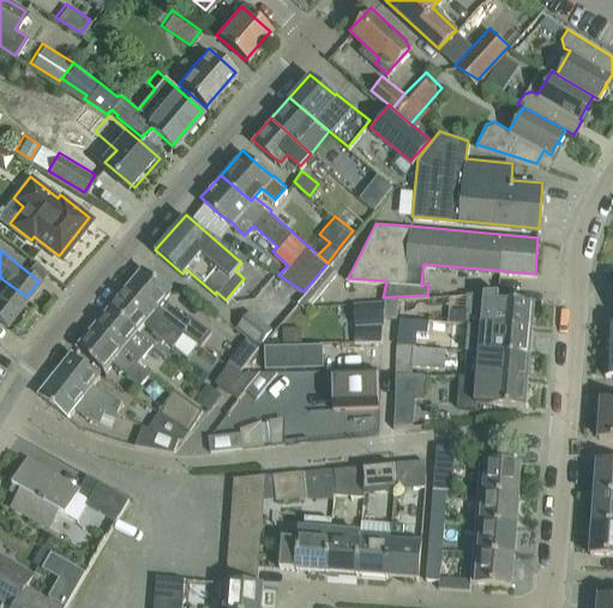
[(163,296),(170,289),(143,265),(126,284),(178,327),(179,326),(184,330),(199,343),(210,329),(187,312),(185,315),(163,296)]
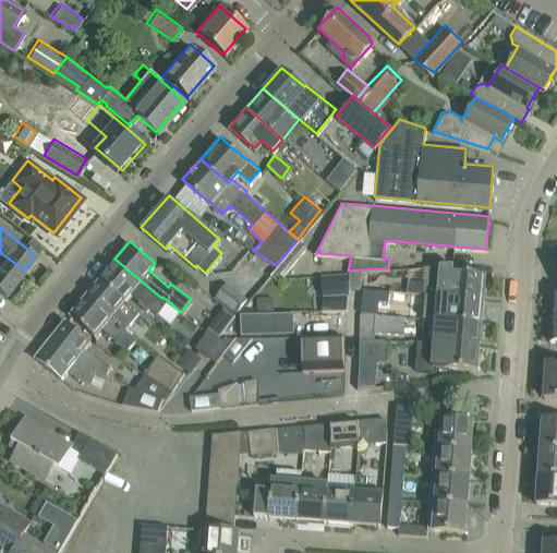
[(24,269),(5,256),(4,259),(0,255),(0,290),(4,293),(24,269)]
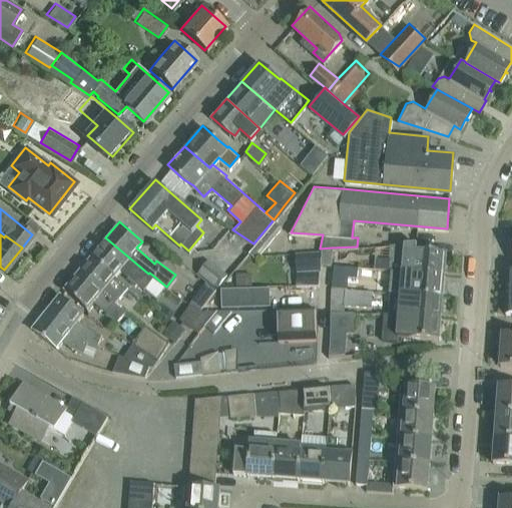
[(148,274),(105,237),(91,254),(115,273),(120,268),(143,287),(153,276),(149,273),(148,274)]
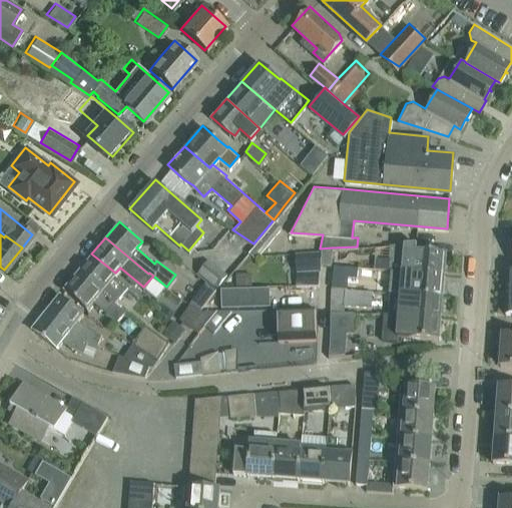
[(390,244),(387,268),(392,269),(443,273),(445,250),(431,249),(431,247),(429,247),(429,248),(415,247),(416,241),(389,243),(389,244),(390,244)]
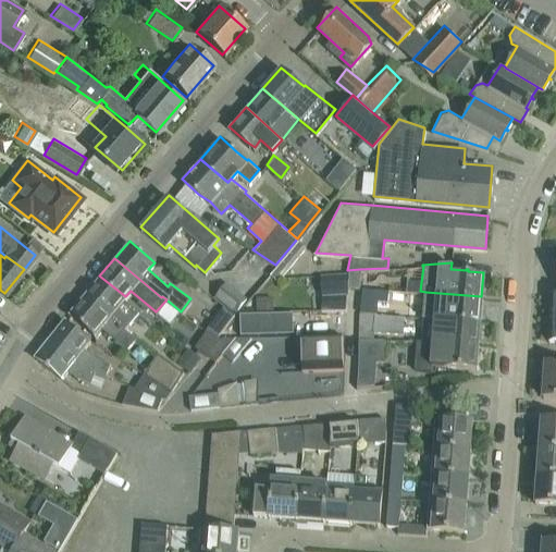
[(359,286),(360,269),(347,270),(319,272),(321,293),(321,308),(345,308),(345,291),(347,291),(347,285),(359,286)]
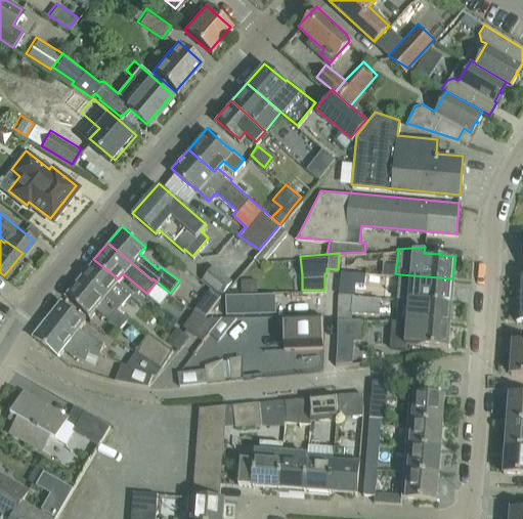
[(131,291),(117,279),(118,278),(93,259),(80,275),(117,307),(131,291)]
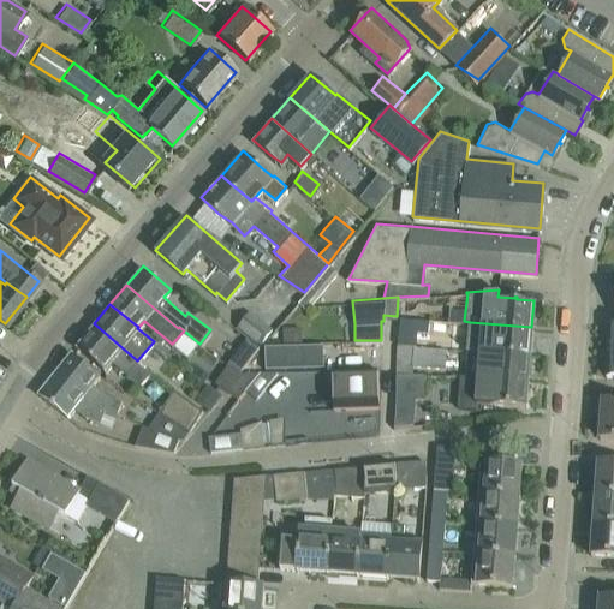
[(270,327),(250,309),(237,324),(258,341),(270,327)]
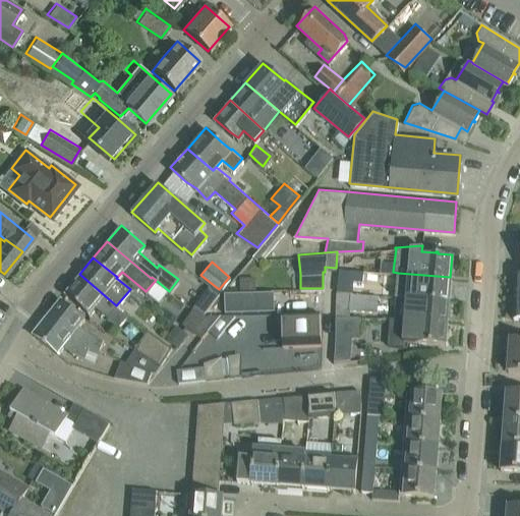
[(449,298),(450,277),(398,273),(398,274),(346,270),(345,281),(393,285),(406,286),(406,295),(449,298)]
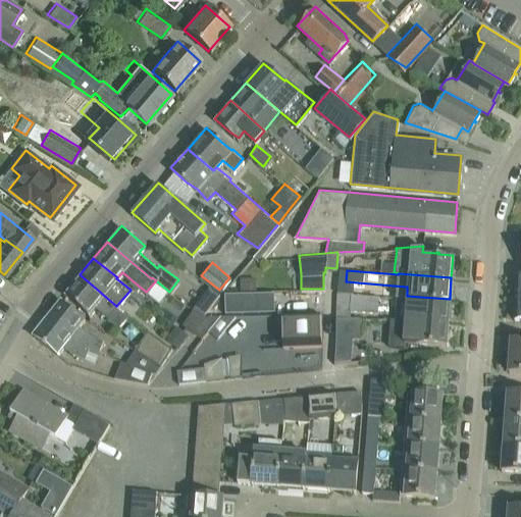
[(116,306),(80,274),(64,293),(88,312),(94,305),(118,325),(127,314),(116,306)]
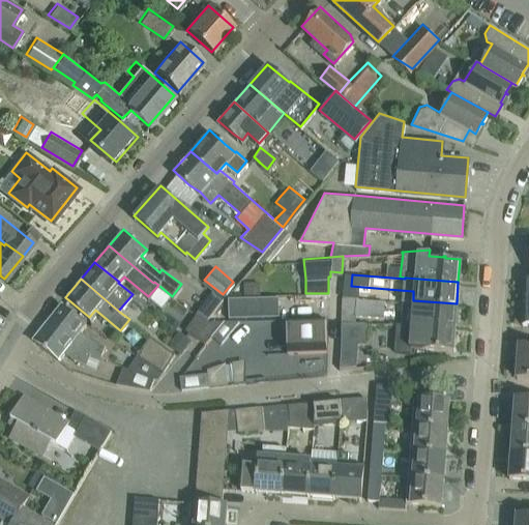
[(258,285),(243,285),(243,293),(258,293),(258,285)]
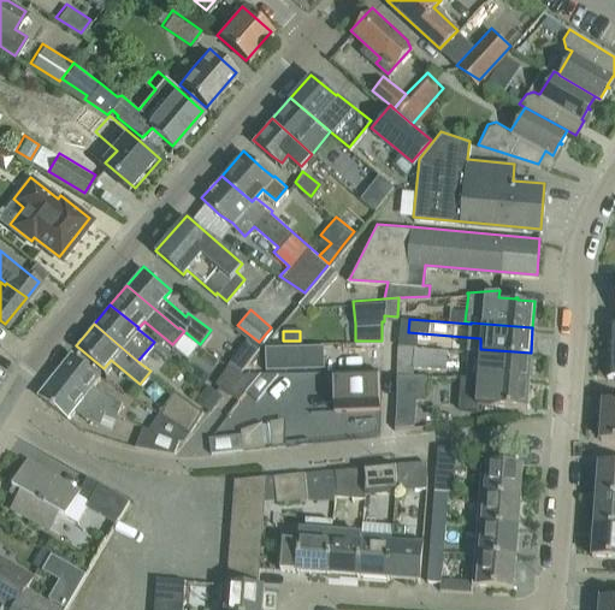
[(445,366),(445,348),(412,345),(397,344),(396,363),(412,365),(445,366)]
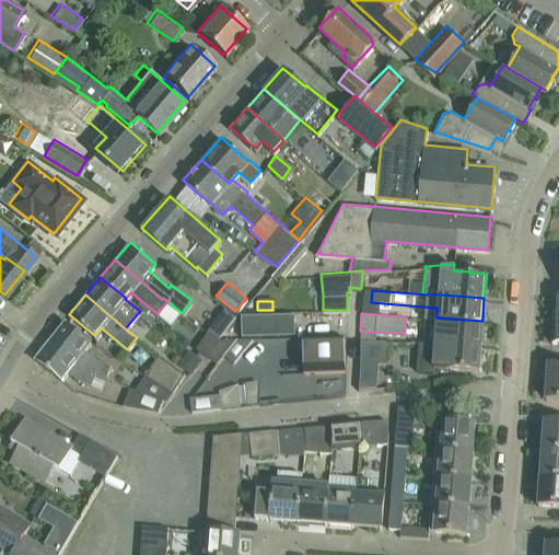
[(294,333),(294,315),(242,316),(242,333),(294,333)]
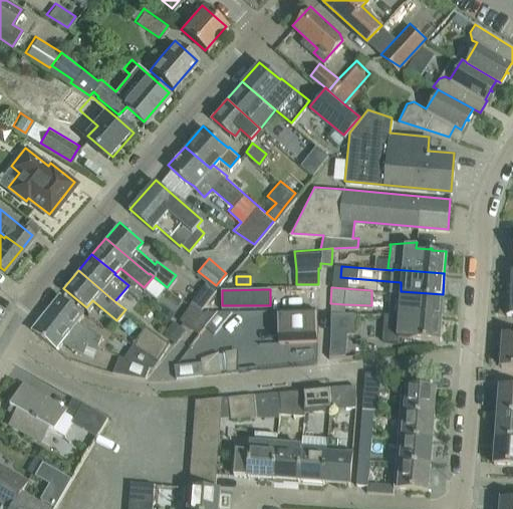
[(443,294),(401,291),(392,290),(391,311),(395,311),(395,313),(441,316),(443,294)]
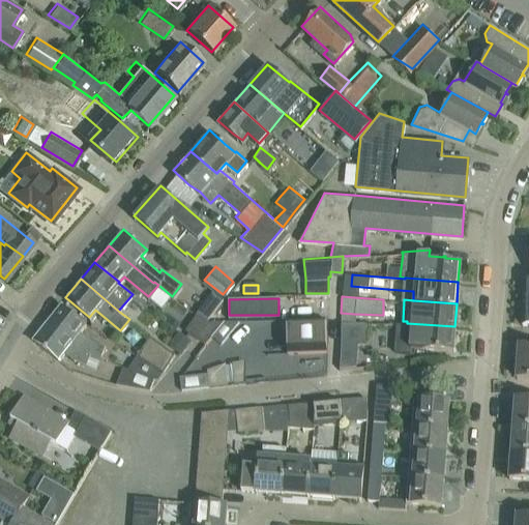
[(214,308),(205,300),(196,312),(206,319),(214,308)]
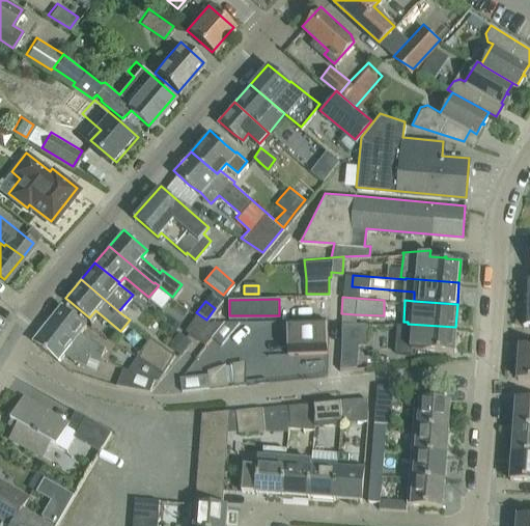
[(85,323),(61,303),(47,321),(81,348),(90,352),(100,356),(105,344),(89,338),(79,330),(85,323)]
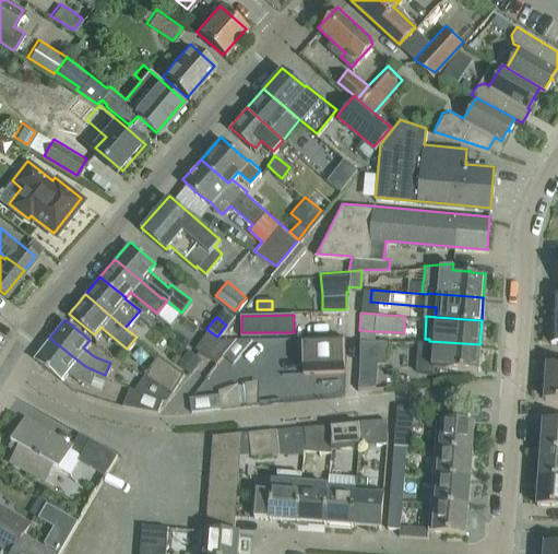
[(236,337),(217,337),(206,329),(194,345),(204,352),(215,361),(222,353),(236,337)]
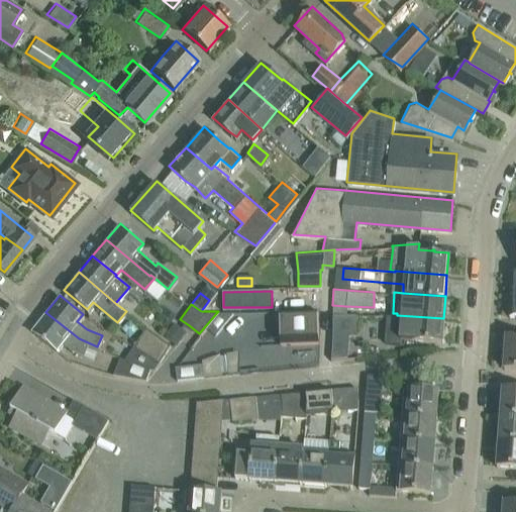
[(317,308),(279,310),(280,341),(318,340),(317,308)]
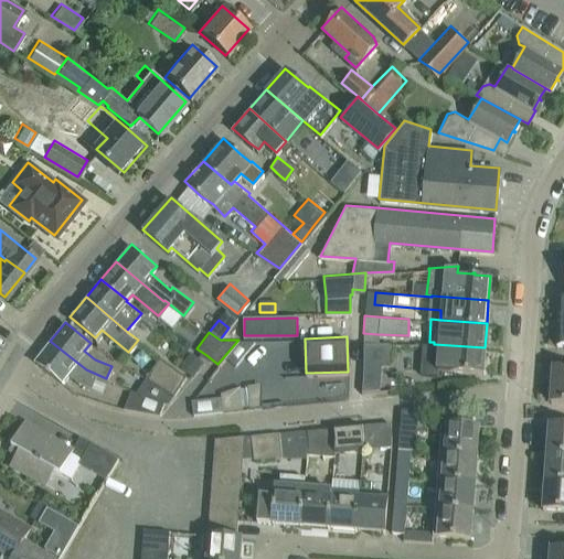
[(262,366),(279,365),(279,340),(279,337),(263,339),(262,366)]
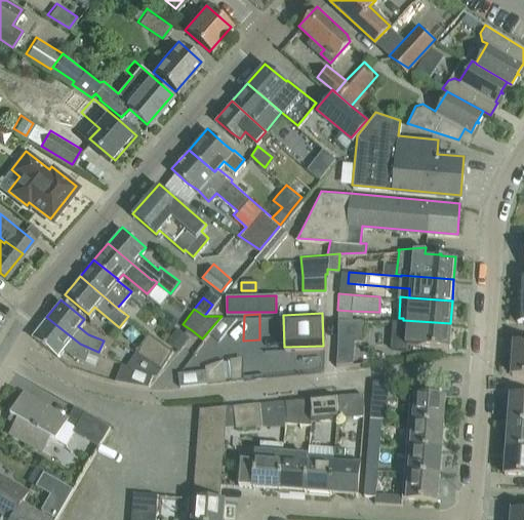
[(238,315),(222,316),(208,331),(218,340),(238,315)]
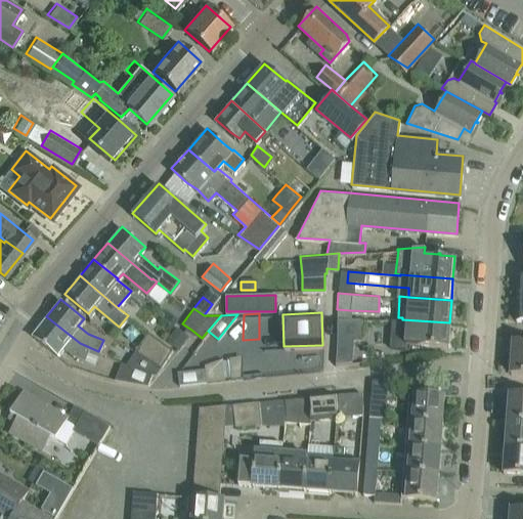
[(80,343),(46,316),(33,334),(56,353),(62,346),(73,354),(74,353),(84,358),(89,347),(80,343)]
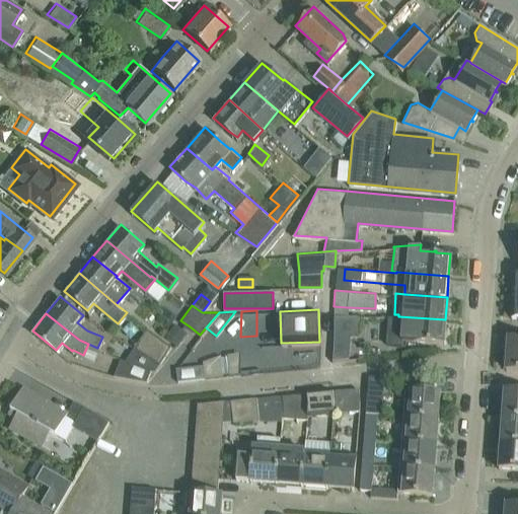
[(358,336),(358,315),(334,315),(334,334),(334,335),(358,336)]
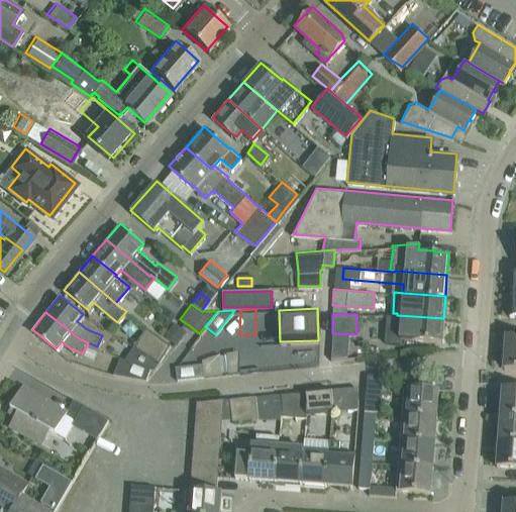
[(441,339),(443,318),(397,315),(396,318),(401,318),(399,336),(441,339)]
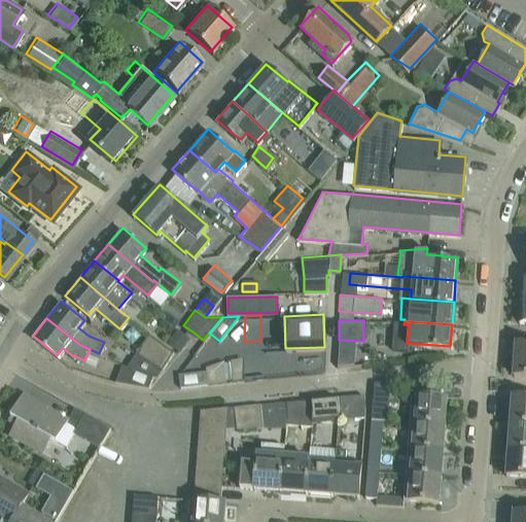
[(187,336),(177,327),(167,339),(177,348),(187,336)]
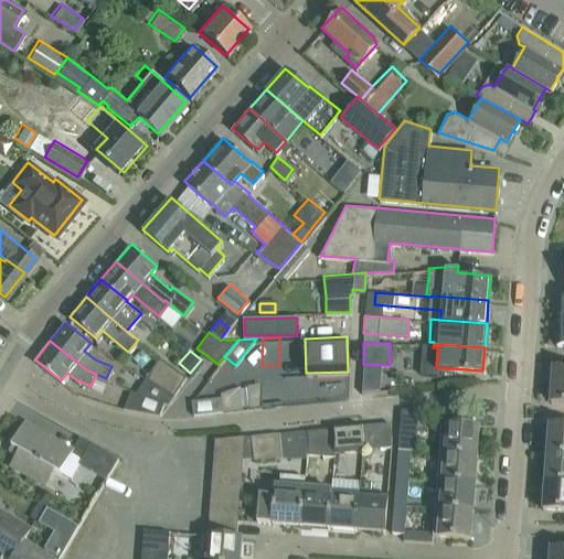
[(158,357),(146,376),(173,393),(185,375),(158,357)]
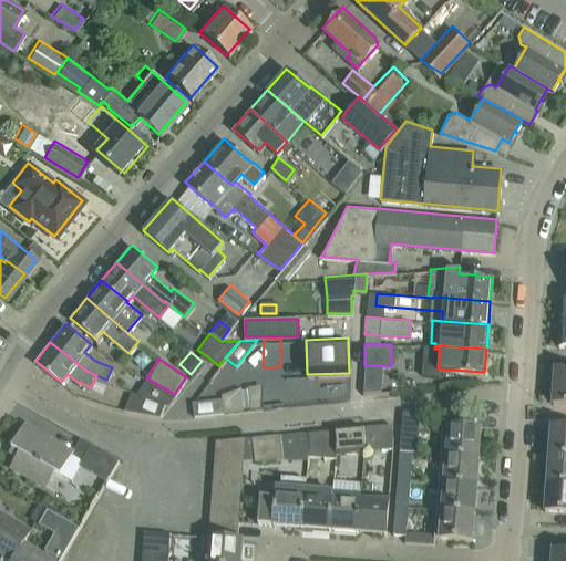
[(565,366),(554,365),(552,401),(565,402),(565,366)]
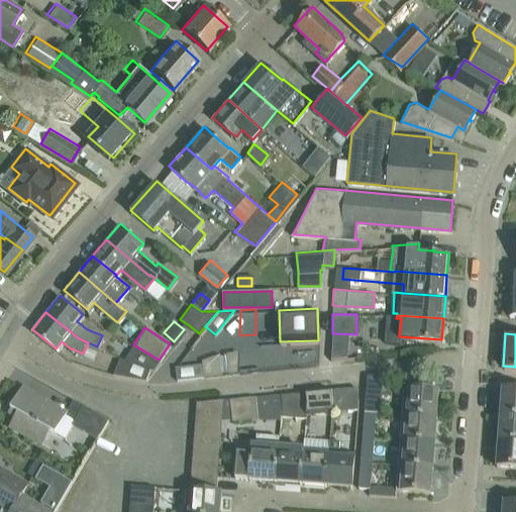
[(159,360),(133,344),(132,345),(124,356),(149,367),(153,369),(159,360)]
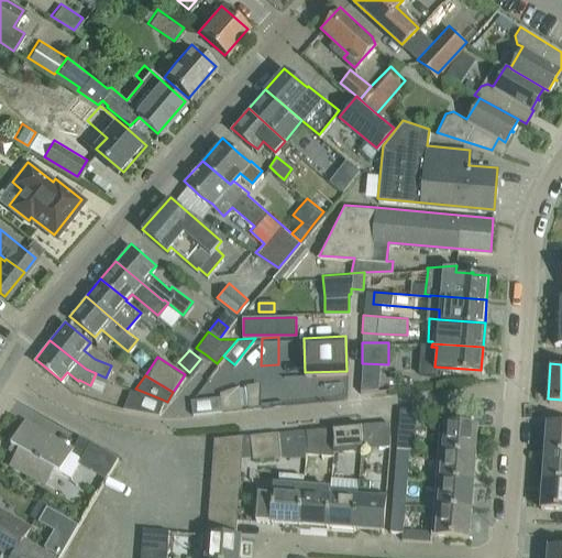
[(287,382),(287,400),(309,400),(309,382),(287,382)]
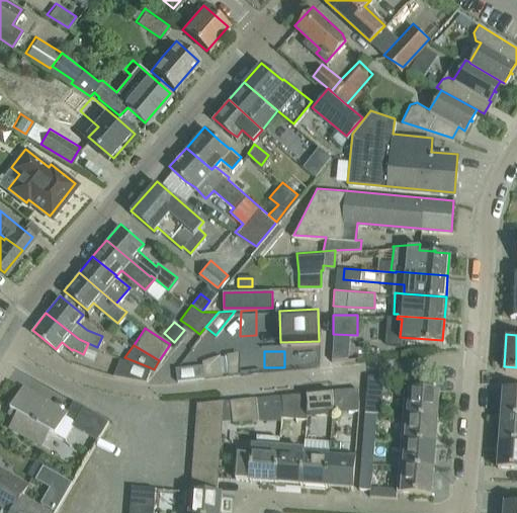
[(146,378),(150,367),(124,357),(119,356),(112,373),(146,378)]
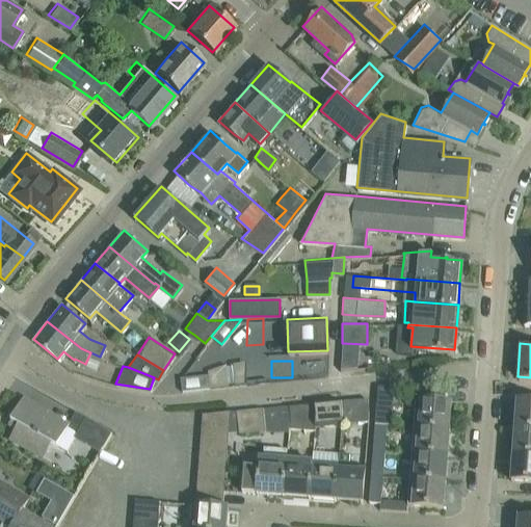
[(247,380),(245,367),(231,369),(234,384),(247,380)]
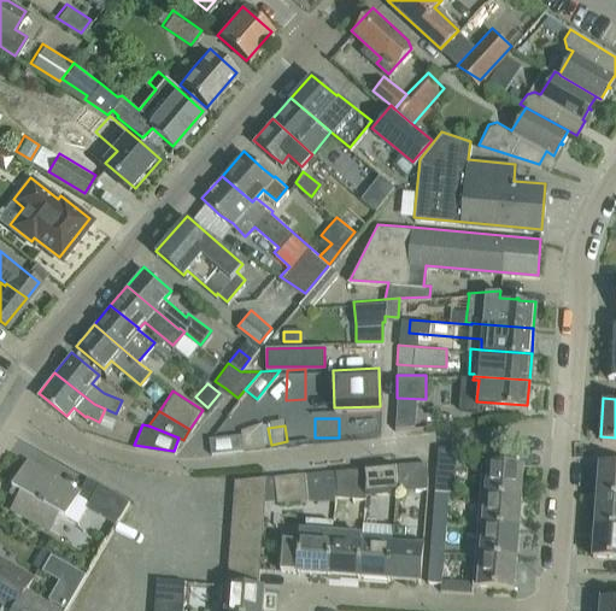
[(209,435),(210,451),(242,447),(240,432),(209,435)]
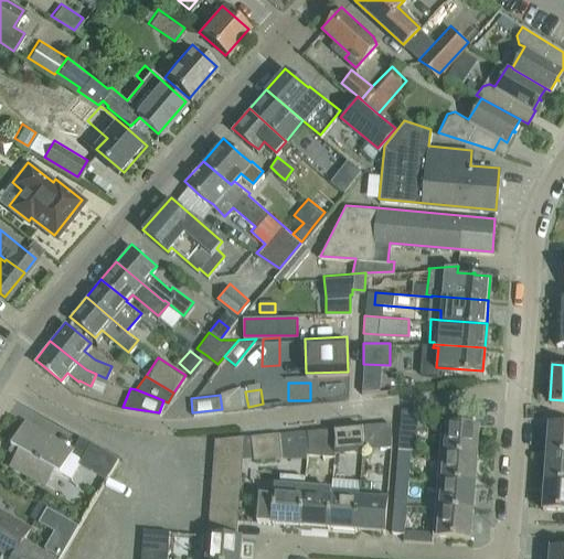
[(410,448),(414,404),(401,406),(397,447),(410,448)]
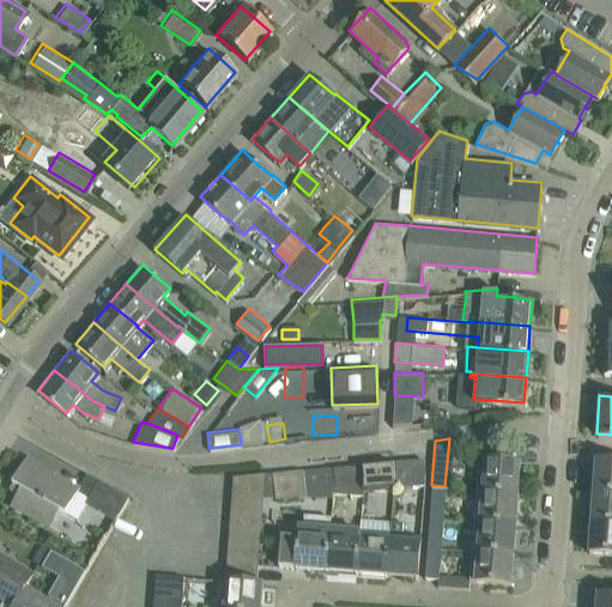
[(479,442),(478,466),(476,489),(516,491),(519,462),(520,462),(520,461),(506,460),(507,444),(479,442)]
